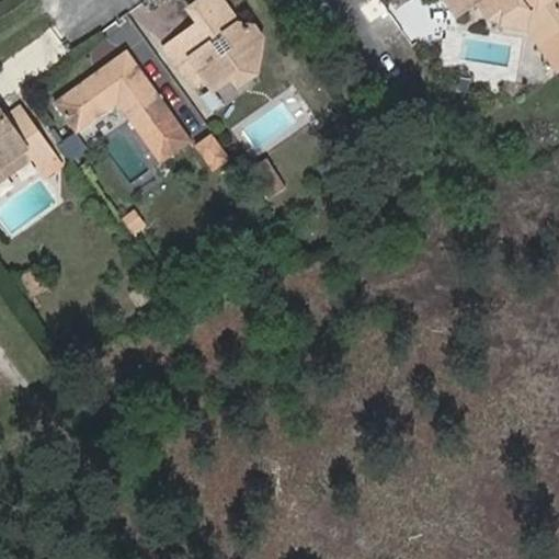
[(197,21),(175,36),(189,55),(177,63),(194,86),(204,78),(213,89),(231,76),(258,58),(262,35),(253,23),(238,21),(223,0),(196,0),(187,7),(197,21)]
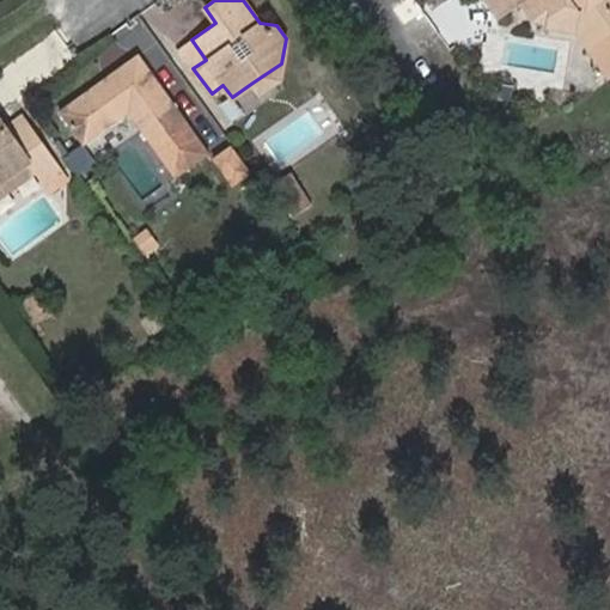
[(481,0),(495,18),(519,0),(541,0),(547,8),(544,26),(572,31),(573,24),(583,26),(583,30),(604,60),(609,54),(609,0),(481,0)]
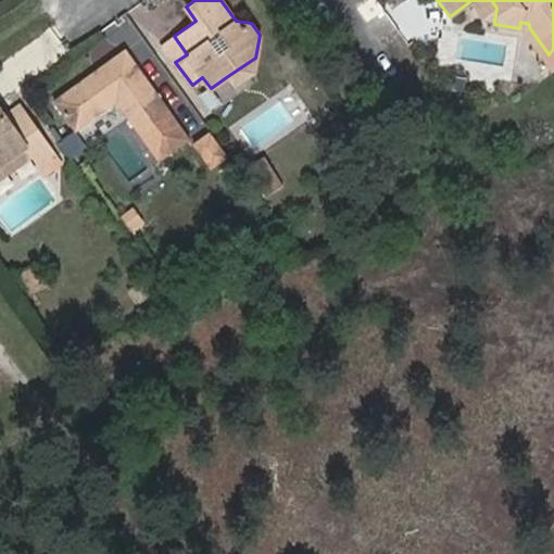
[(519,28),(542,59),(549,54),(529,27),(529,24),(520,22),(519,28)]
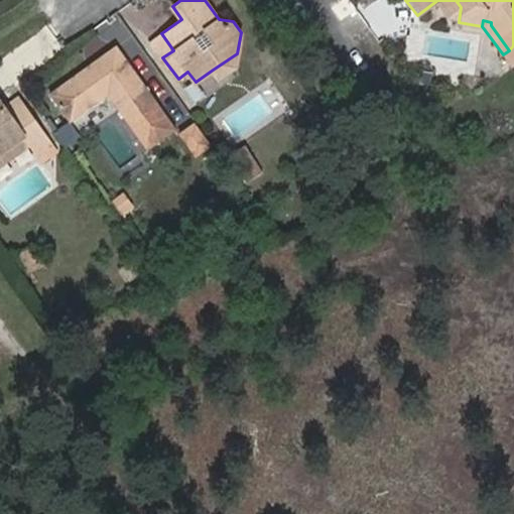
[(173,50),(161,33),(150,41),(162,57),(173,50)]
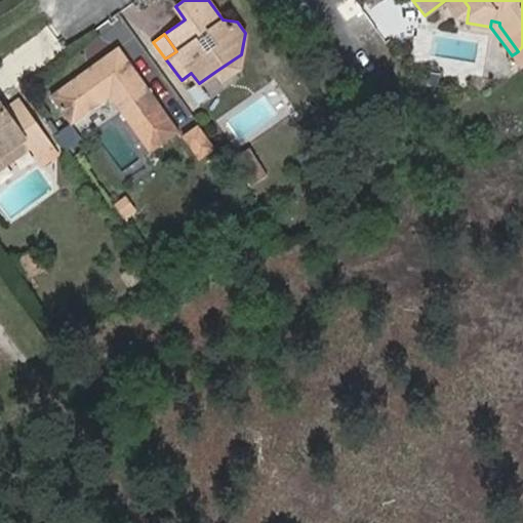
[(118,44),(50,93),(71,122),(109,93),(131,124),(144,115),(162,141),(178,128),(118,44)]
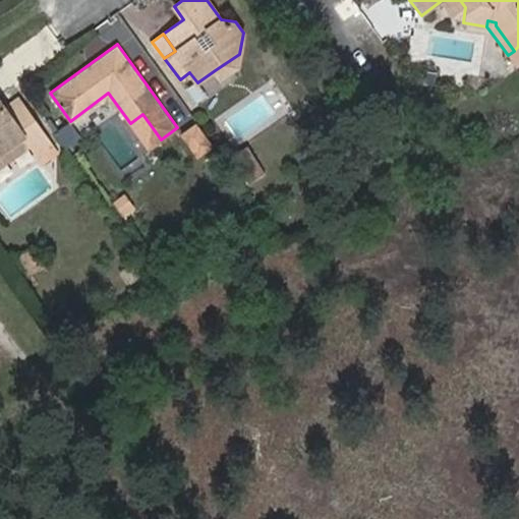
[(237,66),(239,54),(215,70),(220,77),(237,66)]
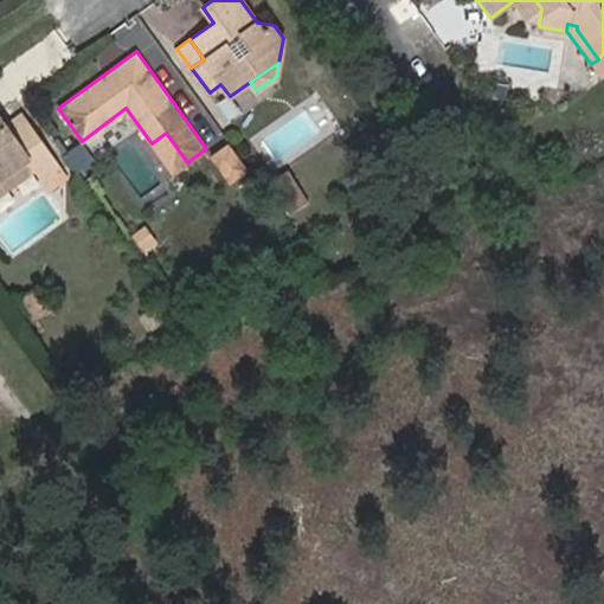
[(0,192),(36,167),(43,178),(58,165),(20,113),(6,124),(1,117),(0,119),(0,192)]
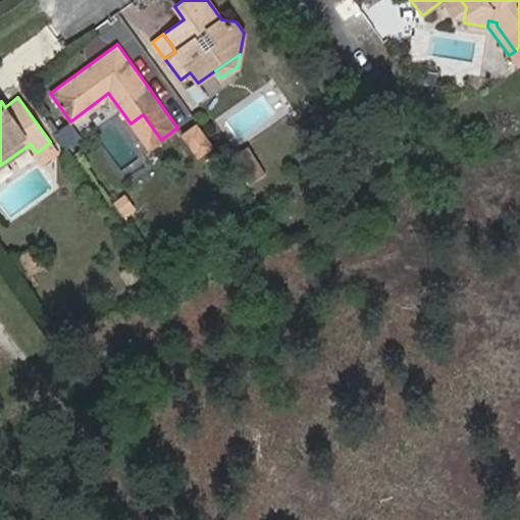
[(131,123),(148,149),(161,140),(143,114),(131,123)]
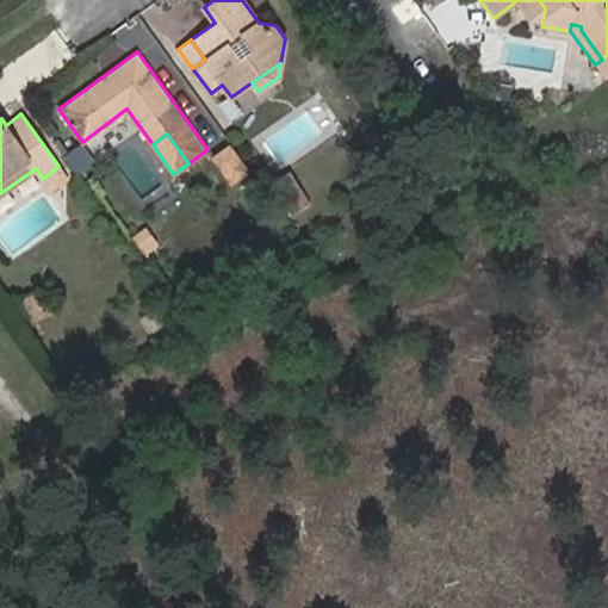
[(231,141),(213,154),(233,180),(250,167),(231,141)]
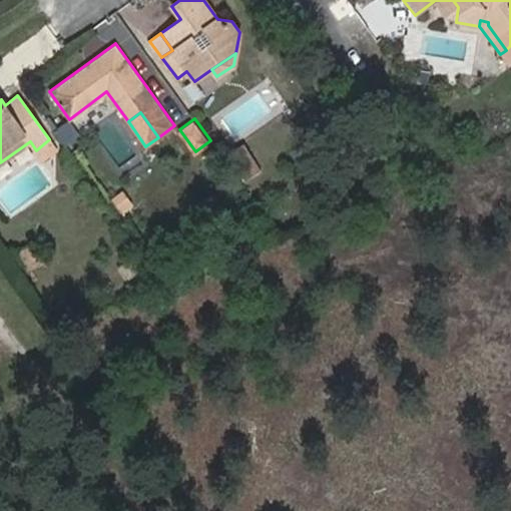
[(233,154),(246,177),(262,169),(248,146),(233,154)]
